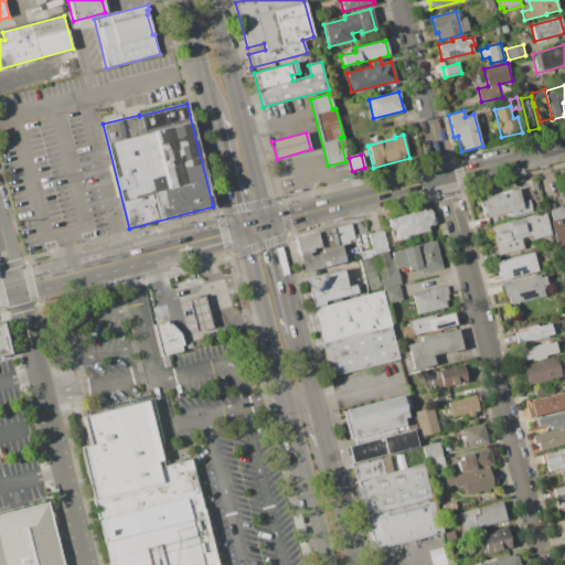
[(482,198),(518,189),(523,210),(515,211),(516,213),(488,221),(482,198)]
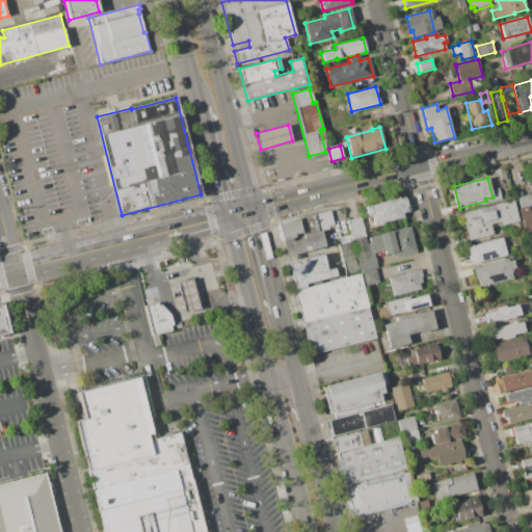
[(529,194),(531,206),(528,207),(529,212),(531,210),(531,227),(523,229),(519,212),(517,208),(520,208),(516,197),(529,194)]
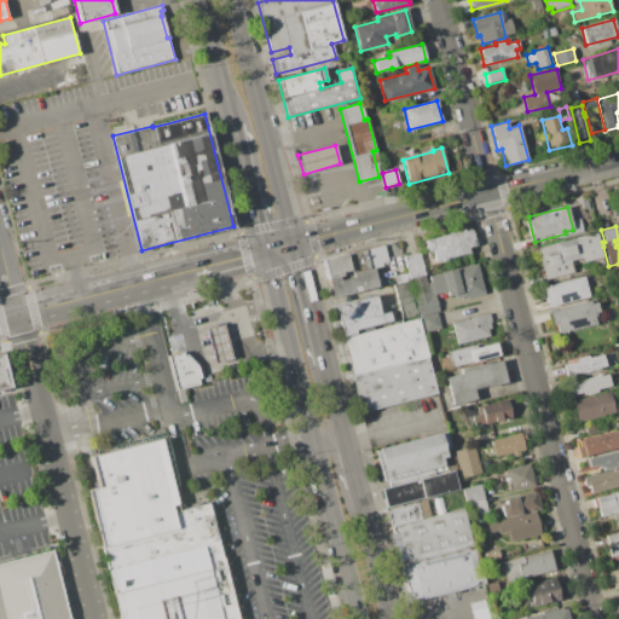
[(424,241),(470,229),(475,246),(469,247),(470,253),(435,262),(433,250),(427,252),(424,241)]
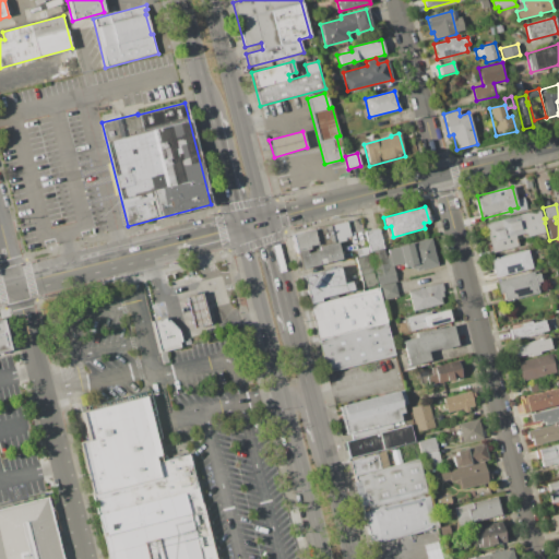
[(485,224),(539,210),(545,233),(527,237),(526,234),(515,236),(518,246),(492,252),(485,224)]
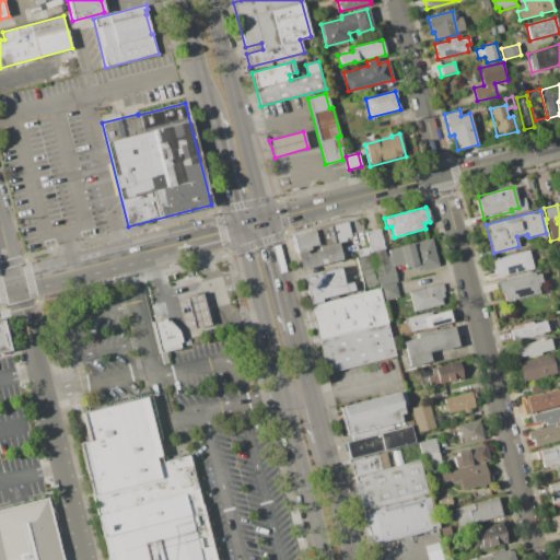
[(293,236),(348,221),(352,238),(338,242),(342,260),(302,271),(293,236)]
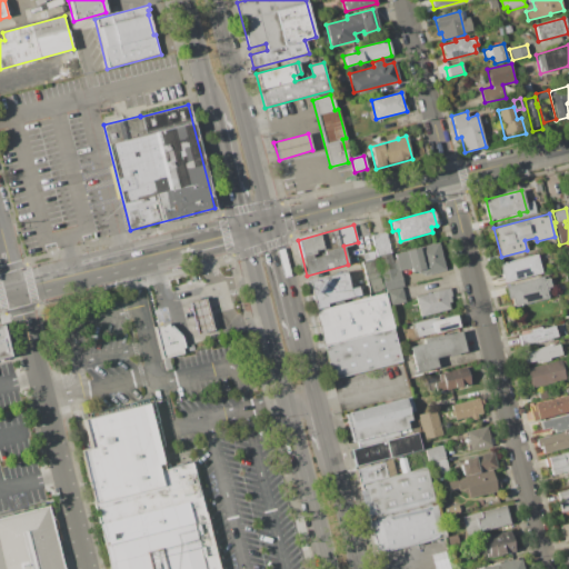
[(371,236),(386,232),(390,252),(377,256),(371,236)]
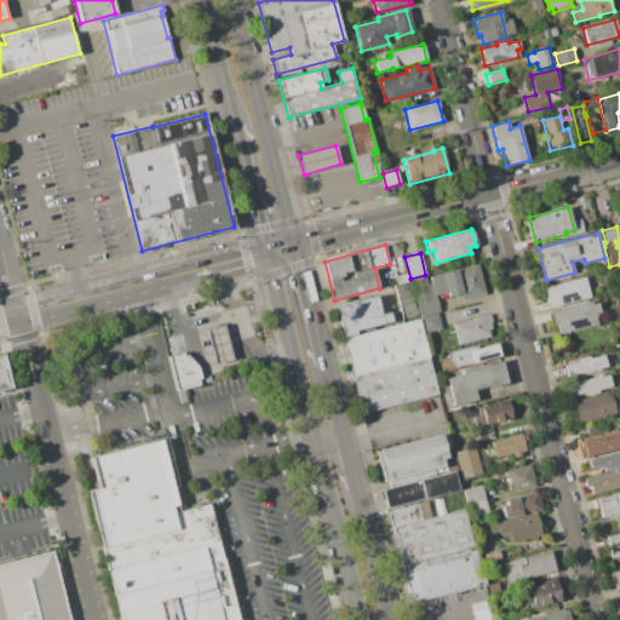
[(411,280),(425,276),(428,286),(431,286),(429,276),(478,264),(486,293),(463,299),(460,293),(448,297),(447,292),(435,296),(440,313),(420,317),(411,280)]
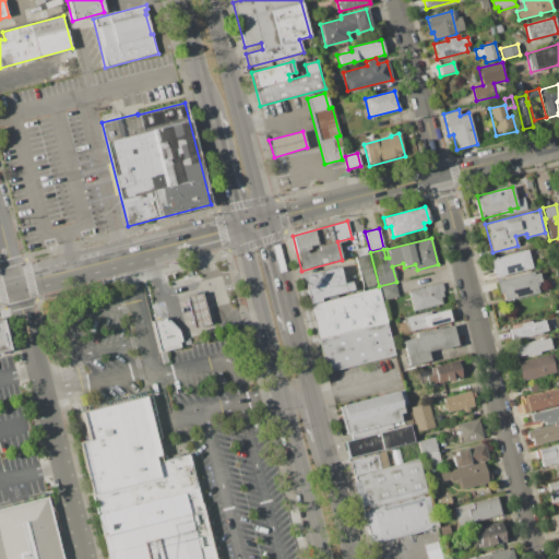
[(490,260),(527,250),(532,269),(496,277),(490,260)]
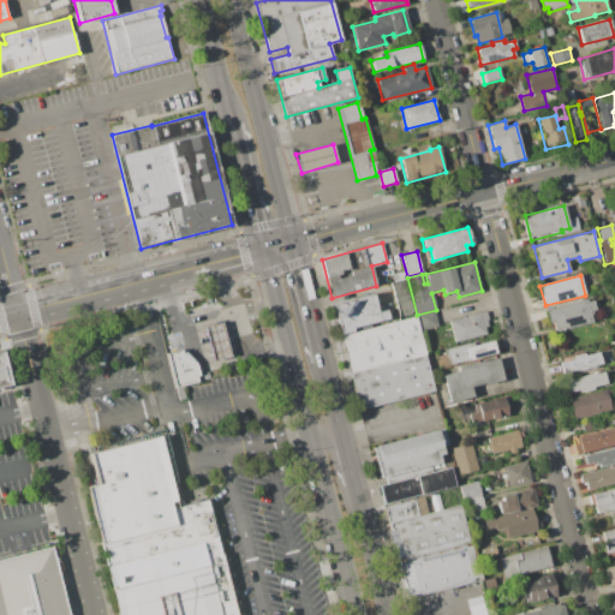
[(392,282),(405,280),(413,314),(400,317),(392,282)]
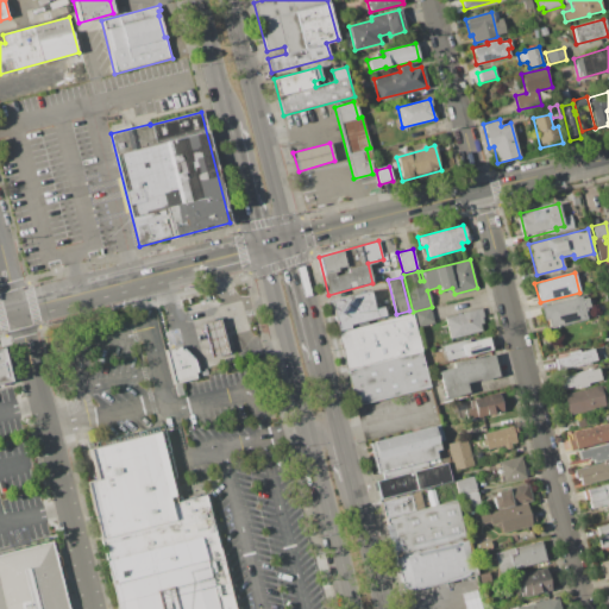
[(330,301),(370,290),(375,309),(382,307),(384,315),(349,325),(350,328),(338,332),(330,301)]
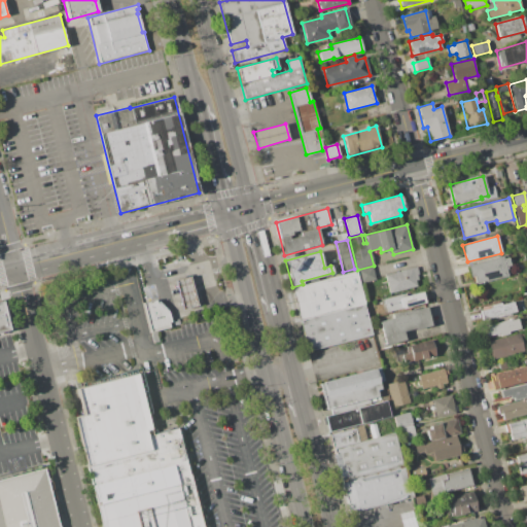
[(467,266),(502,256),(502,259),(508,257),(511,266),(507,267),(508,270),(505,270),(507,276),(476,284),(475,281),(473,282),(472,277),(470,277),(467,266)]
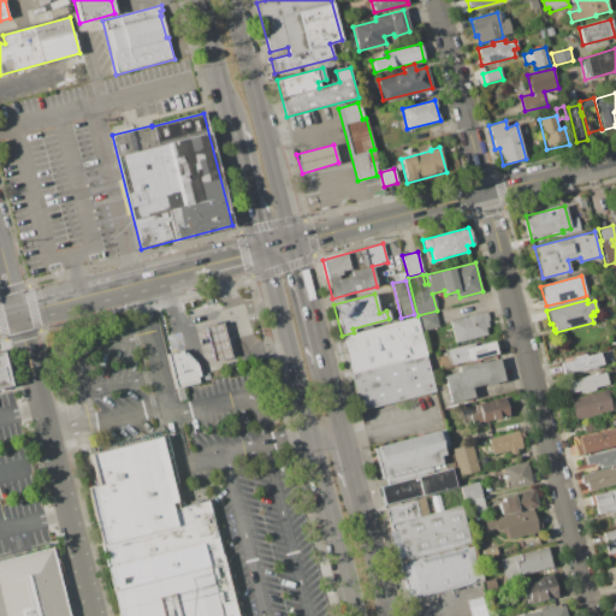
[(418,315),(434,312),(439,327),(422,331),(418,315)]
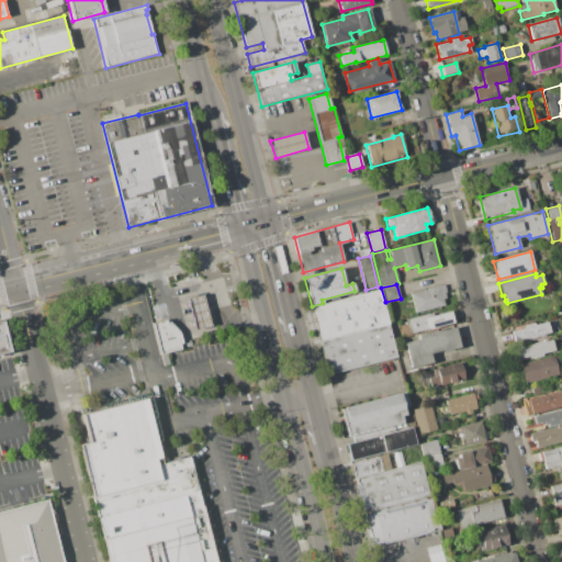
[(411,293),(427,289),(427,288),(440,284),(440,285),(445,284),(447,293),(445,293),(446,299),(442,299),(445,305),(415,313),(411,293)]
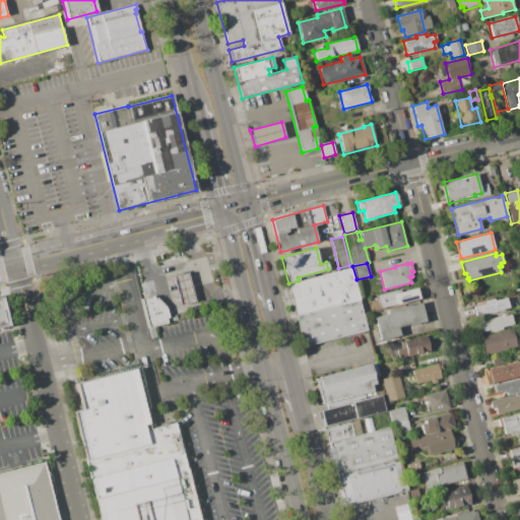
[(288,283),(299,280),(351,268),(359,300),(296,315),(288,283)]
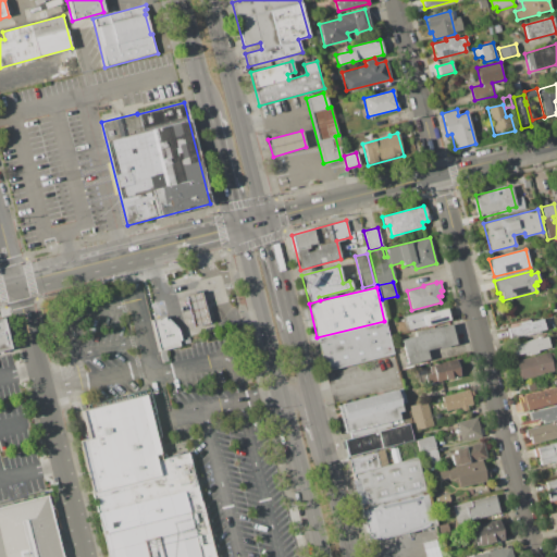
[(184,296),(200,293),(209,323),(193,327),(184,296)]
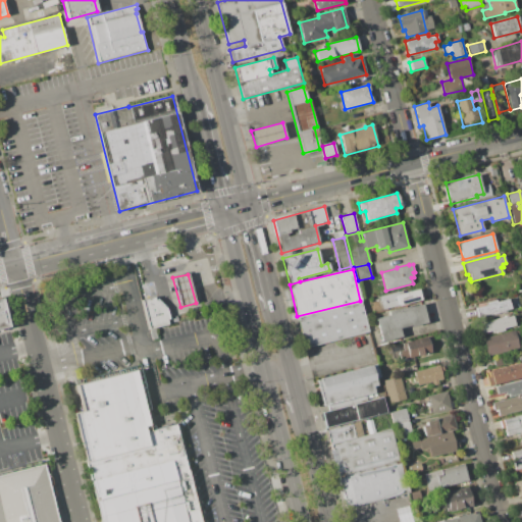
[(379,297),(418,286),(421,301),(383,310),(379,297)]
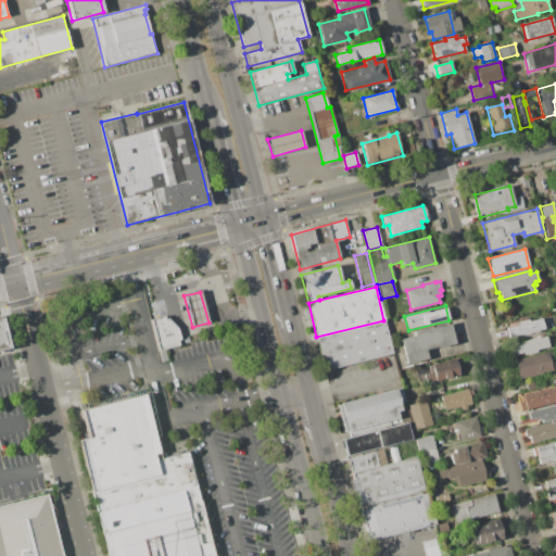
[(150,319),(163,315),(177,328),(180,344),(158,350),(150,319)]
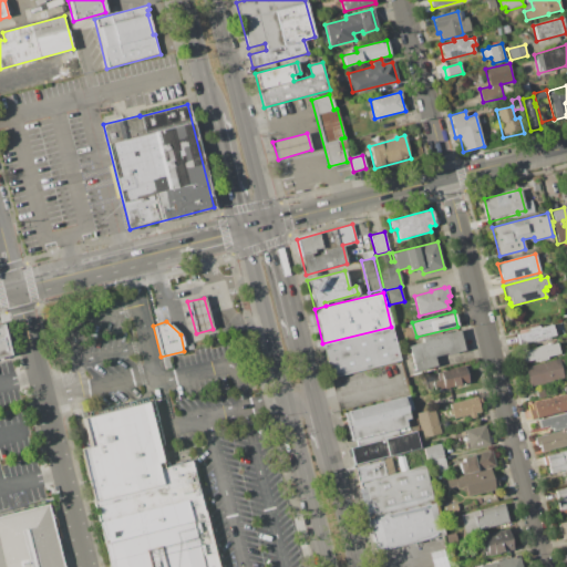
[(0,325),(2,325),(10,356),(0,358),(0,325)]
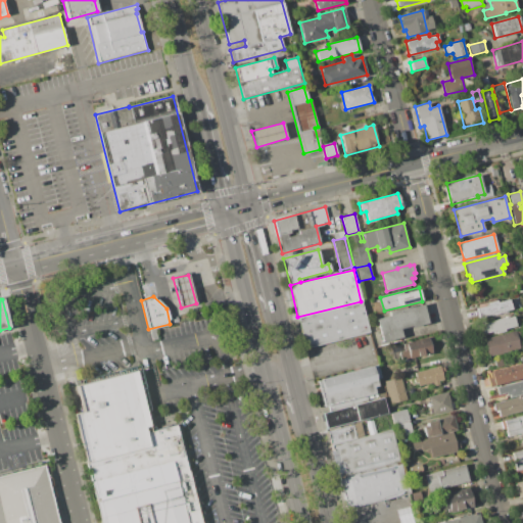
[(477,308),(488,305),(488,303),(496,301),(496,302),(509,300),(511,310),(504,312),(504,313),(491,316),(491,315),(479,318),(477,308)]
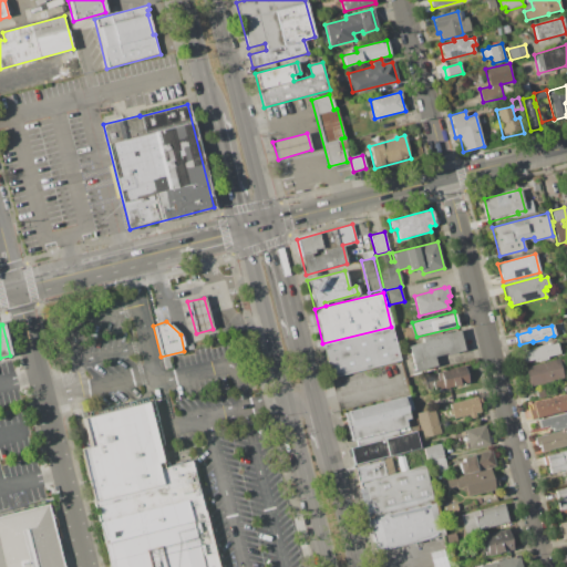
[(322,343),(391,327),(400,361),(331,378),(322,343)]
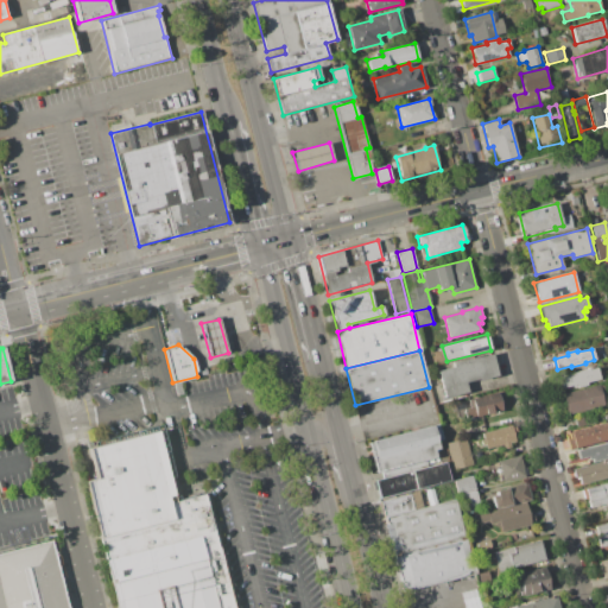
[(437,371),(453,367),(451,363),(492,353),(498,375),(464,384),(467,393),(444,399),(437,371)]
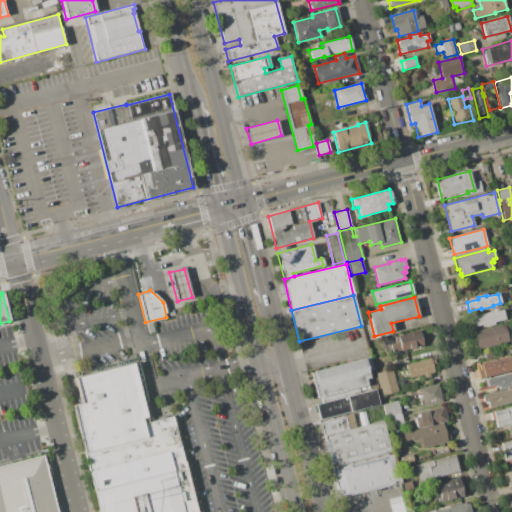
[(471,318),(482,315),(482,314),(495,311),(495,312),(502,310),(505,320),(493,323),(494,325),(486,327),(485,324),(473,327),(471,318)]
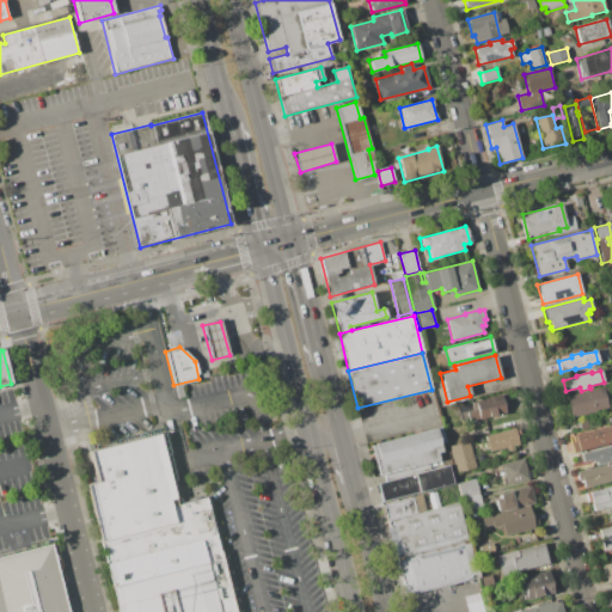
[(567,397),(603,387),(607,408),(571,417),(567,397)]
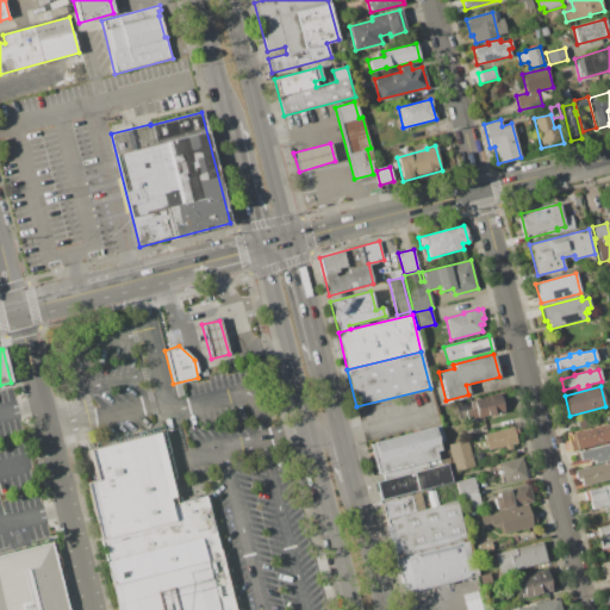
[(470,402),(499,393),(503,411),(468,419),(466,410),(472,409),(470,402)]
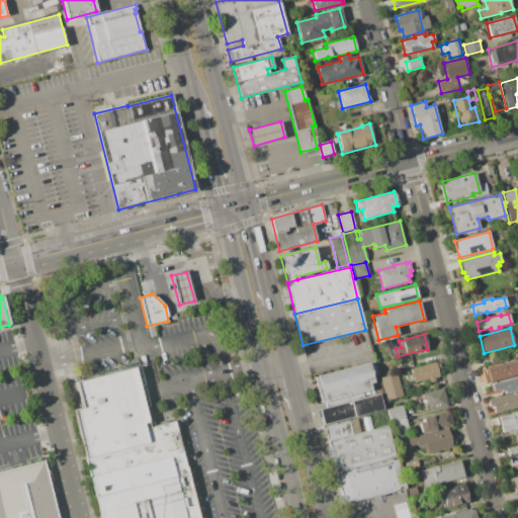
[(516,359),(517,366),(517,374),(483,383),(479,368),(516,359)]
